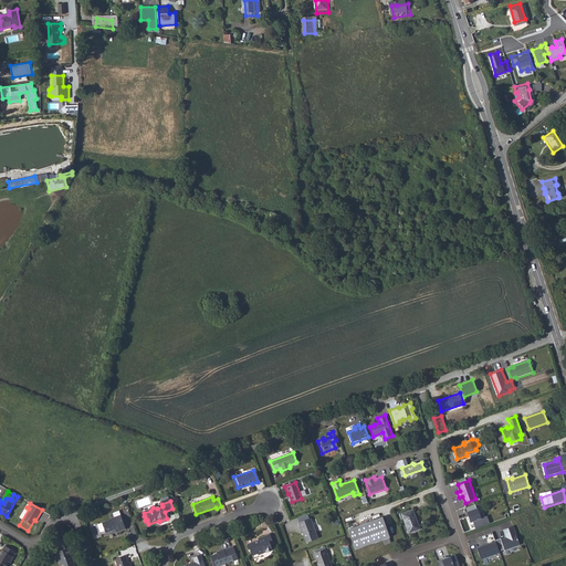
[(478,509),(467,512),(470,522),(481,519),(478,509)]
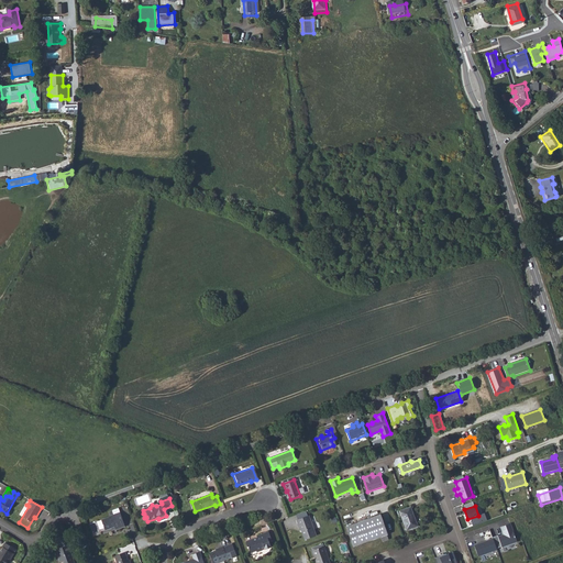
[(412,508),(401,511),(407,530),(419,526),(412,508)]
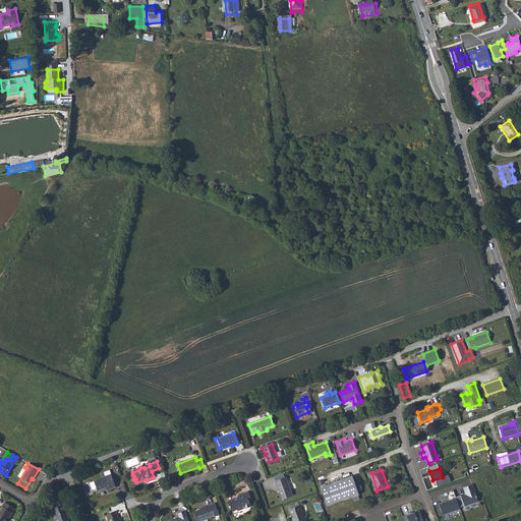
[(273,476),(275,480),(285,477),(283,472),(273,476)]
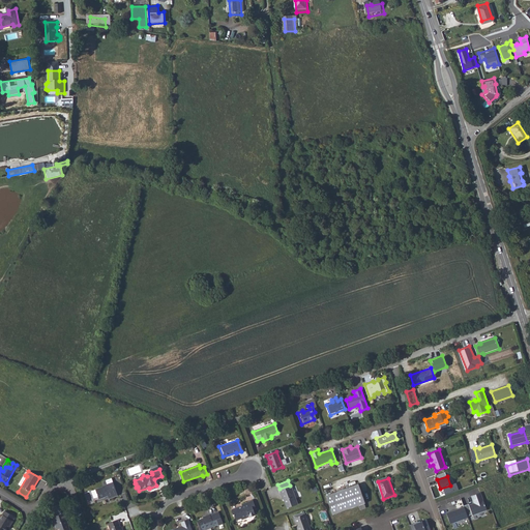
[(106,488),(97,491),(100,500),(109,497),(110,500),(118,497),(114,483),(106,487),(106,488)]
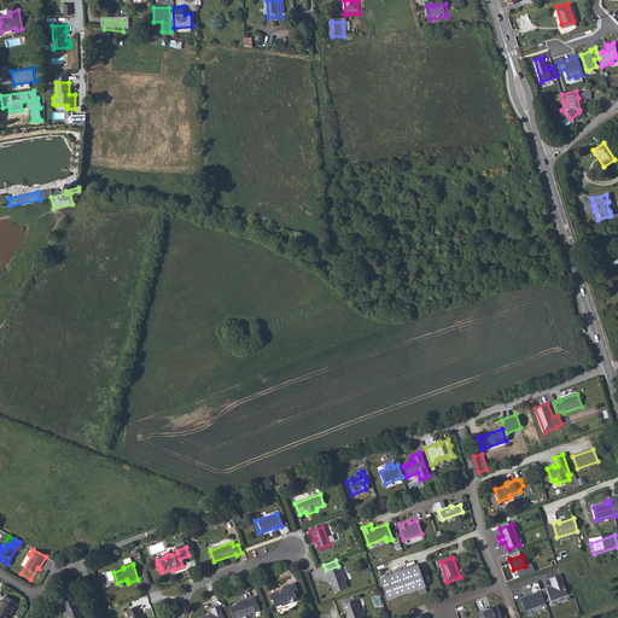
[(419,564),(382,576),(389,598),(418,588),(420,594),(427,593),(419,564)]
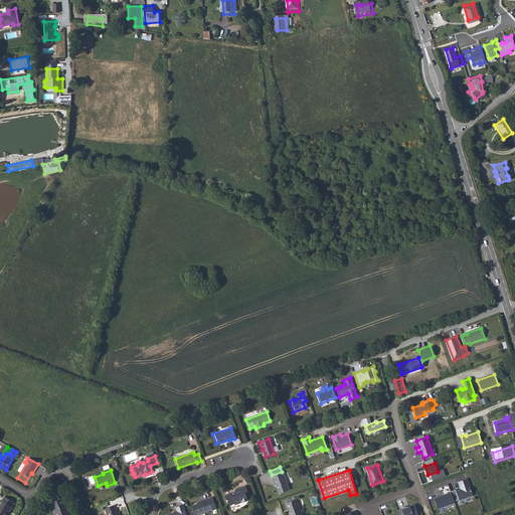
[(272,475),(271,476),(274,484),(276,484),(280,494),(290,490),(283,472),(282,472),(272,475)]
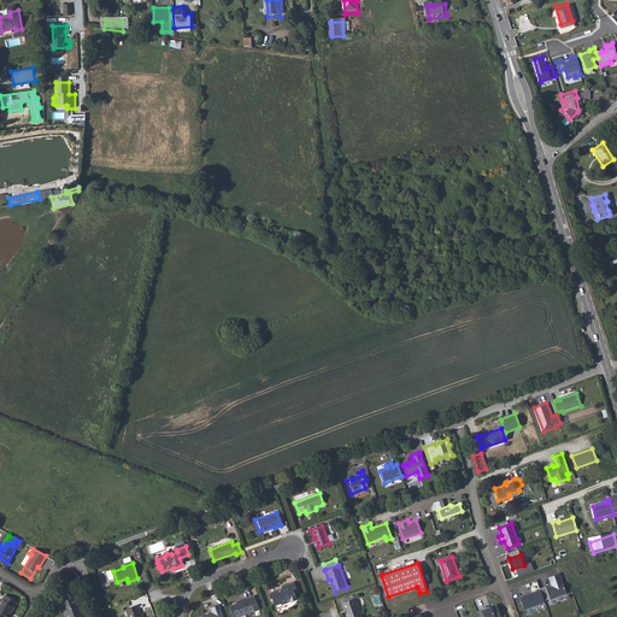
[(559,574),(548,577),(552,587),(550,588),(550,587),(546,588),(546,587),(540,589),(540,591),(544,600),(550,599),(566,593),(559,574)]
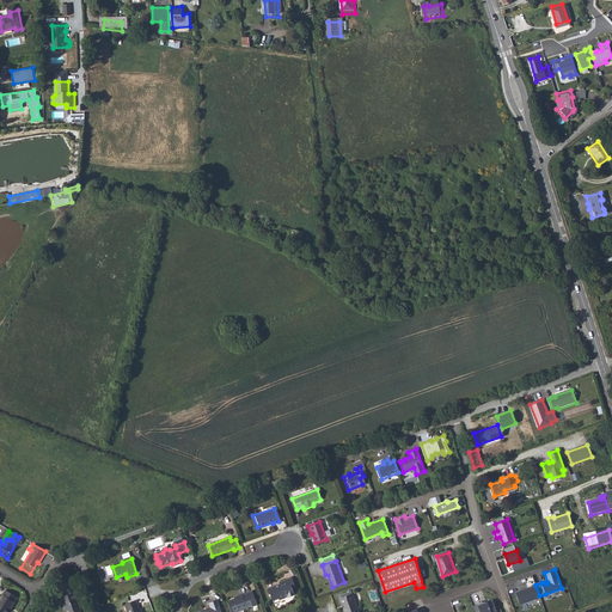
[(279,586),(268,589),(270,595),(273,595),(275,603),(281,600),(282,601),(288,599),(287,597),(295,594),(293,588),(295,587),(292,579),(279,583),(279,586)]
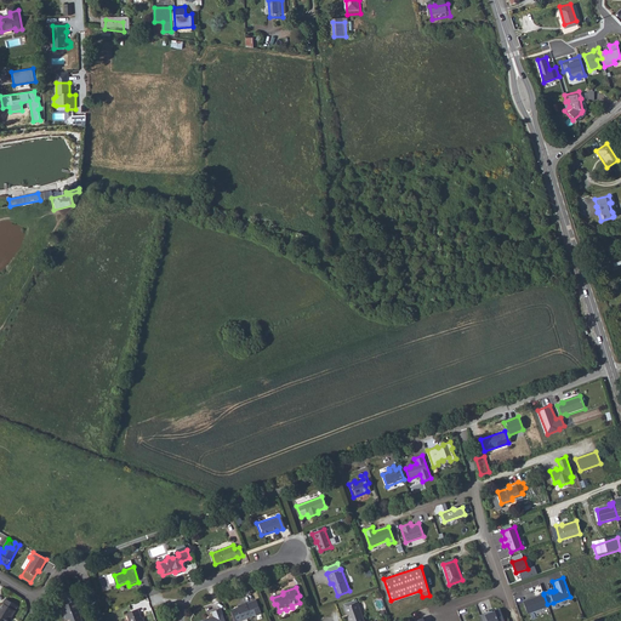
[(61,592),(64,602),(66,603),(73,600),(68,590),(61,592)]
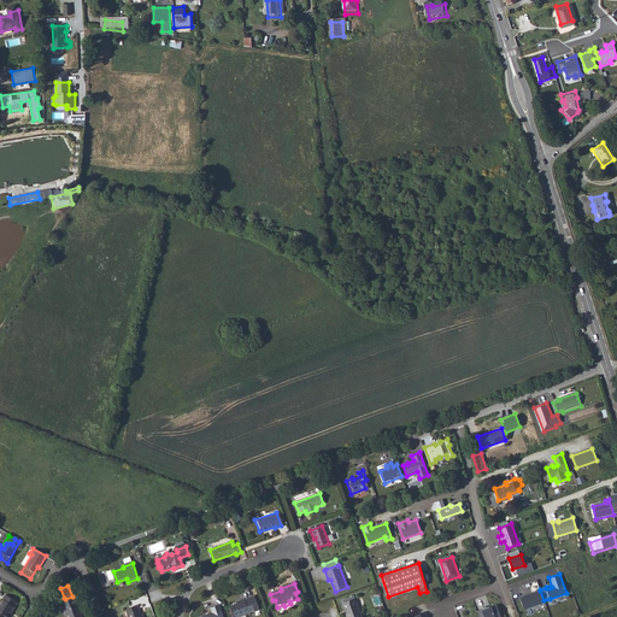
[(540,591),(519,598),(524,610),(545,603),(544,600),(540,591)]
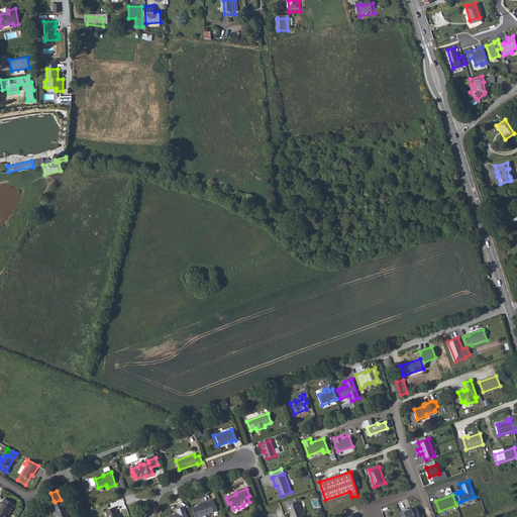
[(0,516),(6,516),(8,514),(9,515),(15,507),(3,500),(1,504),(3,505),(0,509),(0,516)]
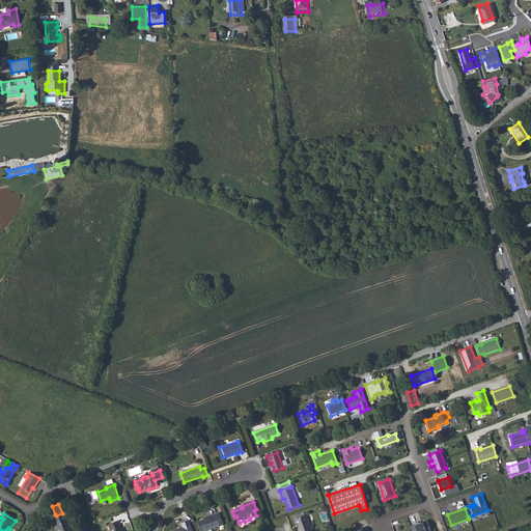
[(52,522),(53,525),(55,530),(58,529),(58,530),(68,530),(64,520),(65,520),(63,513),(56,515),(53,516),(55,521),(52,522)]
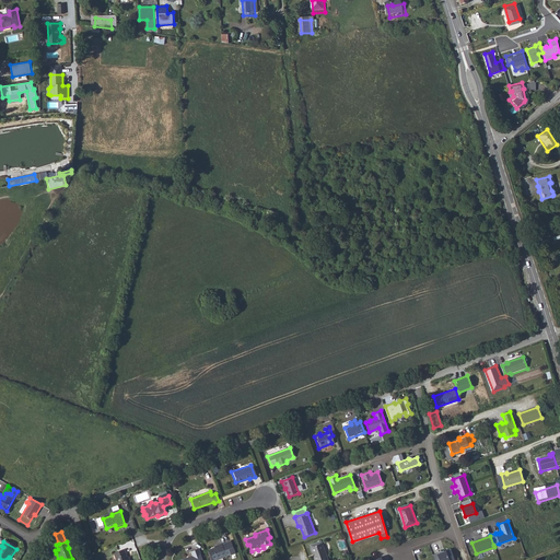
[(220,547),(211,550),(214,559),(220,559),(223,559),(223,558),(232,555),(232,556),(237,553),(233,543),(225,545),(224,544),(219,546),(220,547)]
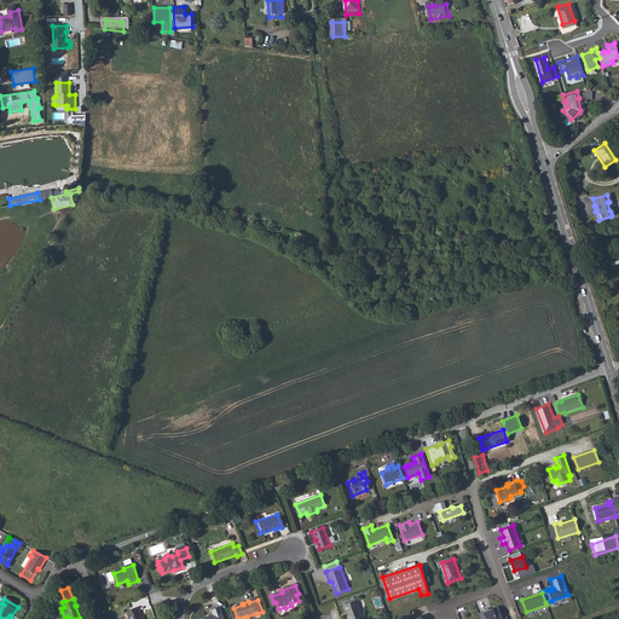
[(363,618),(357,601),(345,605),(350,618),(363,618)]
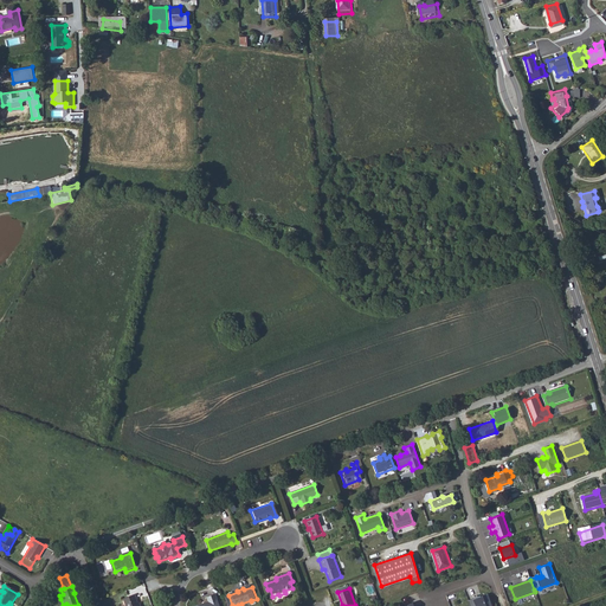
[(139,605),(135,594),(124,598),(127,605),(141,605),(142,605),(141,605),(139,605)]
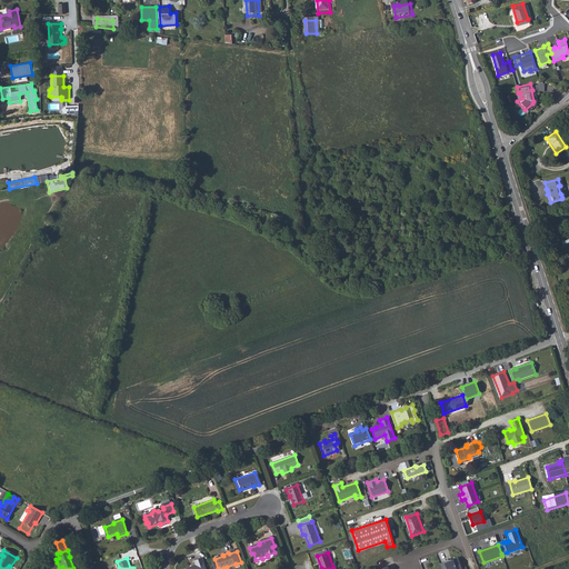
[(206,568),(202,558),(195,561),(196,565),(185,568),(206,568)]
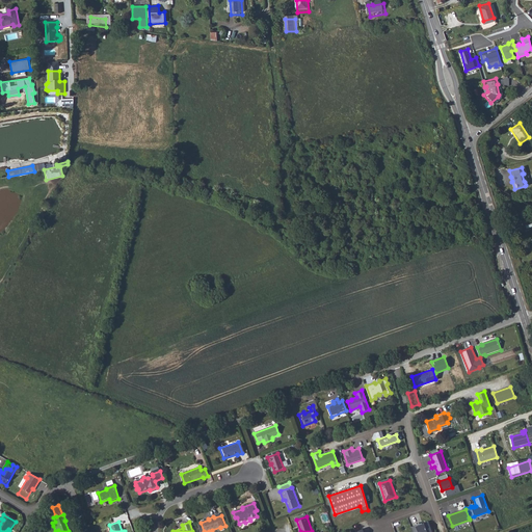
[(419,523),(415,525),(417,531),(431,531),(428,522),(420,525),(419,523)]
